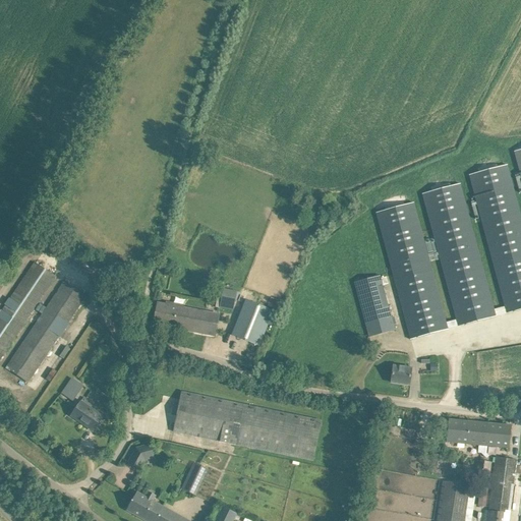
[(520,218),(507,165),(469,175),(505,306),(507,313),(520,309),(520,218)]
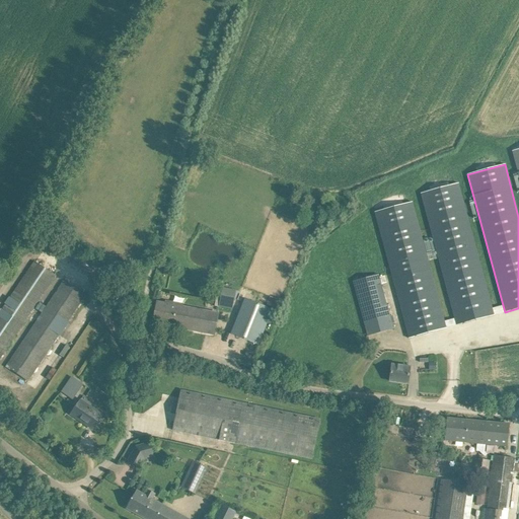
[(458,183),(421,194),(454,318),(456,325),(494,315),(492,308),(458,183)]
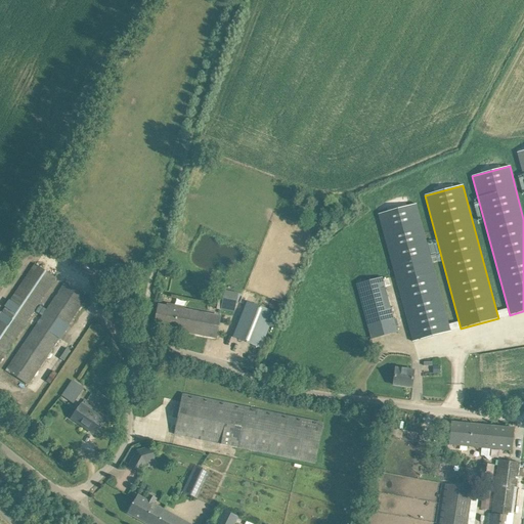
[(379,214),(394,272),(412,342),(450,332),(448,324),(416,204),(379,214)]
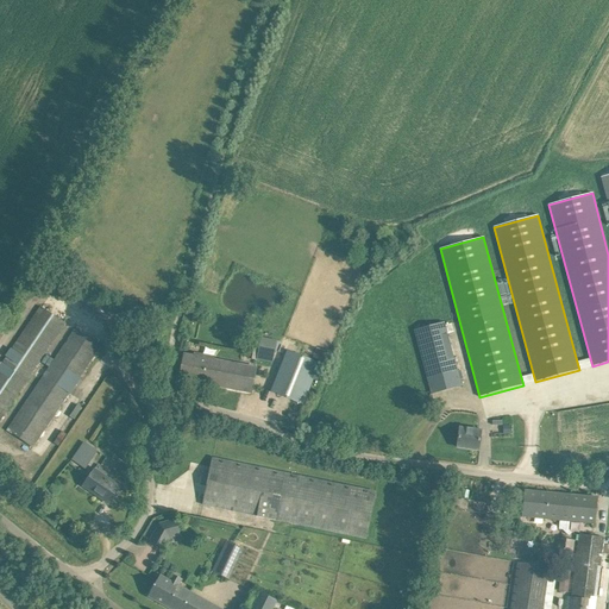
[(0,366),(0,420),(67,324),(42,307),(0,366)]
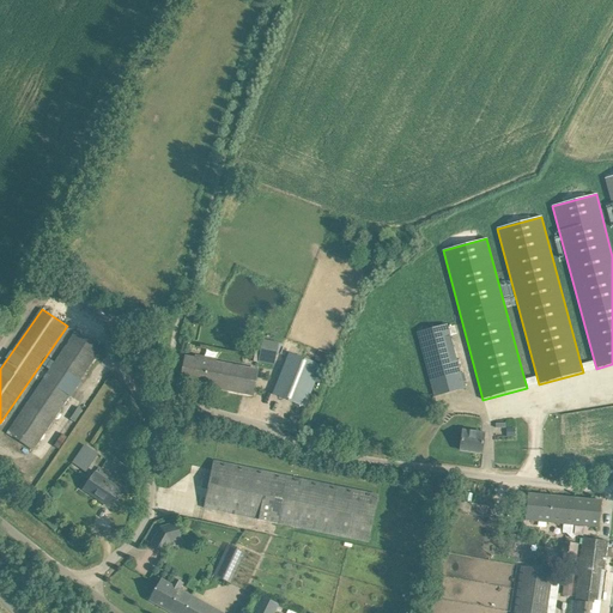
[(7,432),(32,450),(101,349),(74,332),(7,432)]
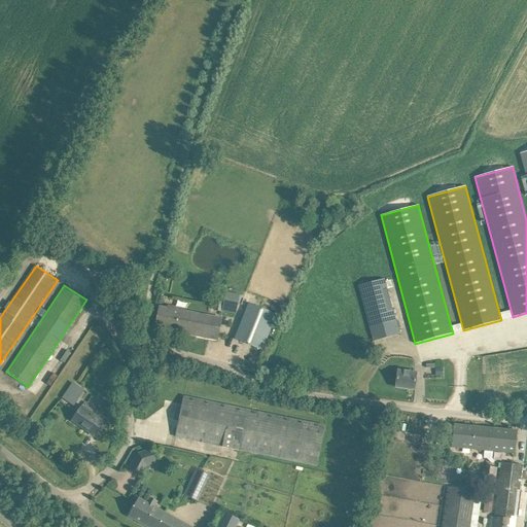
[(249,304),(235,339),(262,350),(276,315),(249,304)]
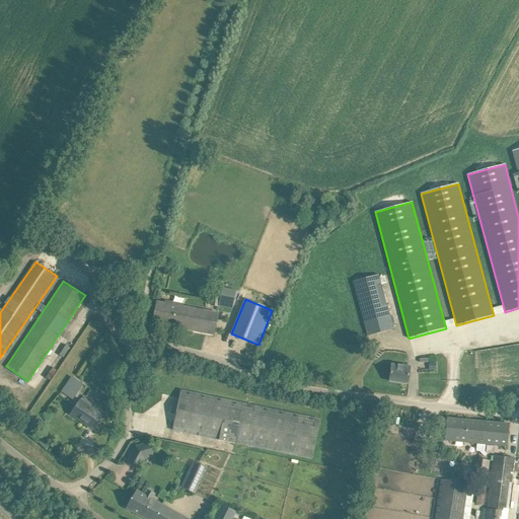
[(153,323),(214,336),(218,313),(157,302),(153,323)]
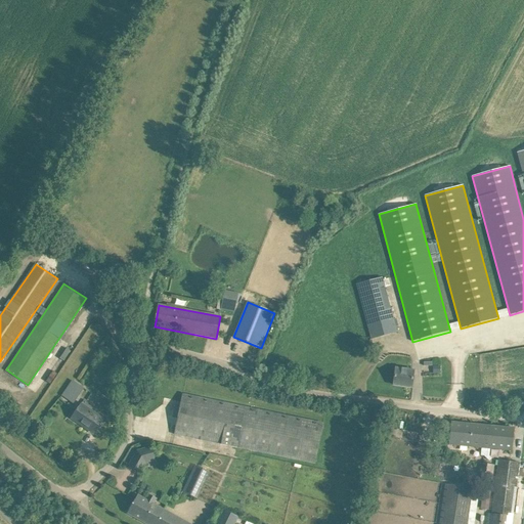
[(390,308),(364,315),(369,337),(370,339),(397,333),(390,308)]
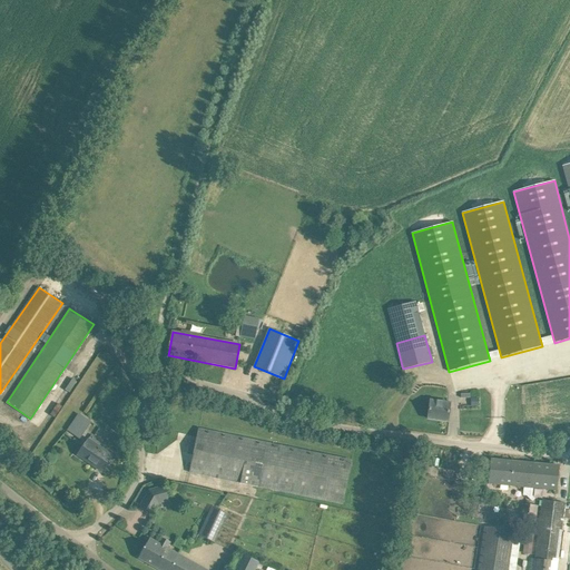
[(552,335),(540,338),(542,346),(554,343),(552,335)]
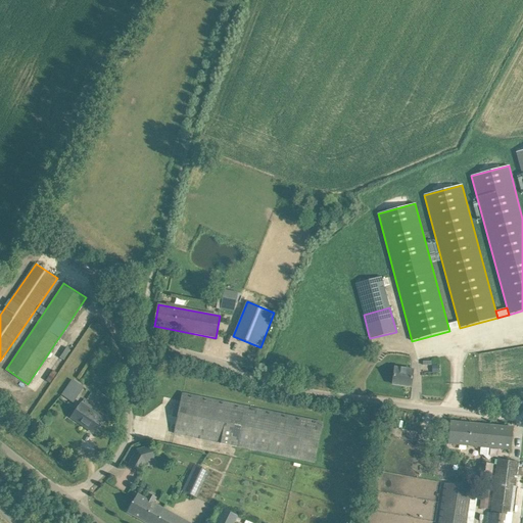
[(458,321),(447,324),(449,331),(460,328),(458,321)]
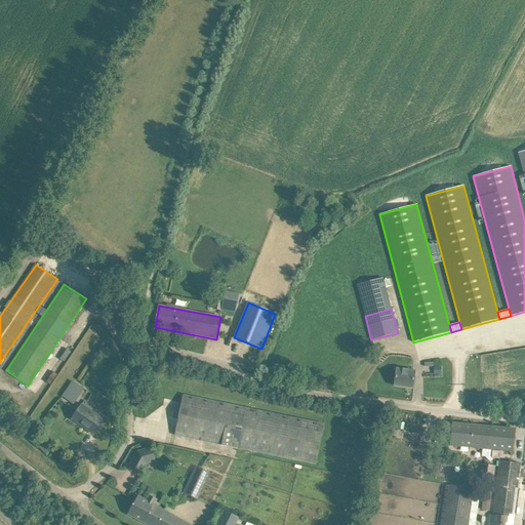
[(374,350),(369,337),(361,340),(365,354),(374,350)]
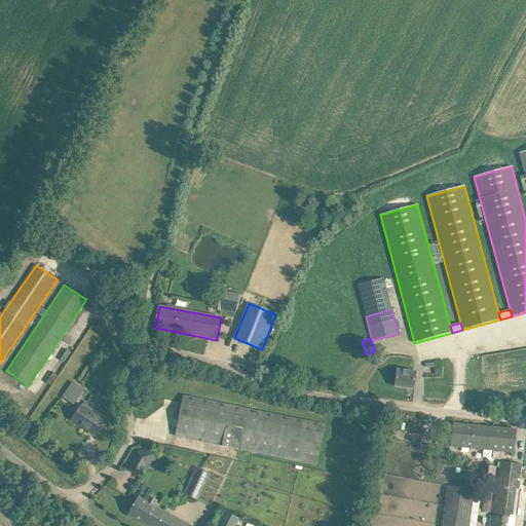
[(397,370),(396,376),(395,386),(413,388),(415,373),(397,370)]
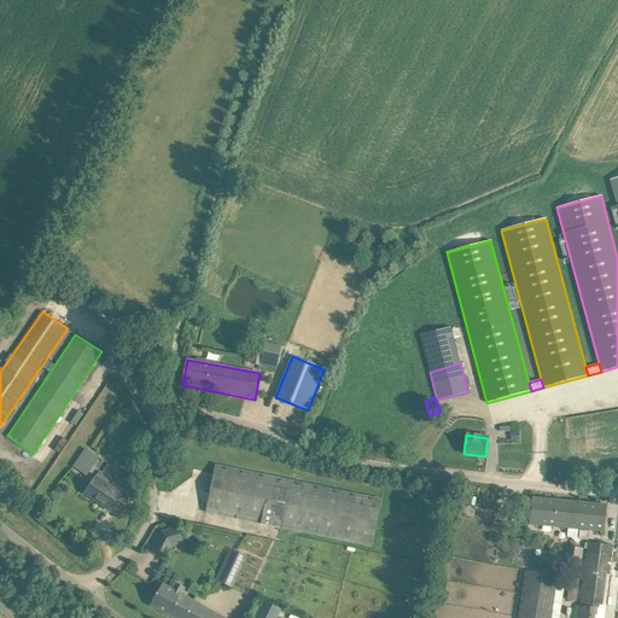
[(129,436),(127,442),(129,447),(135,447),(138,442),(135,437),(129,436)]
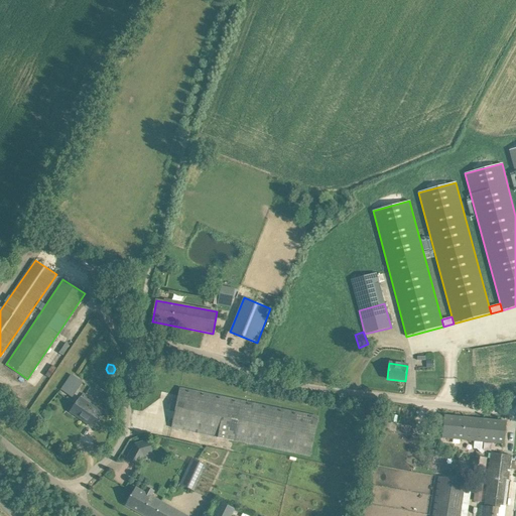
[(65,383),(77,391),(83,383),(72,375),(65,383)]
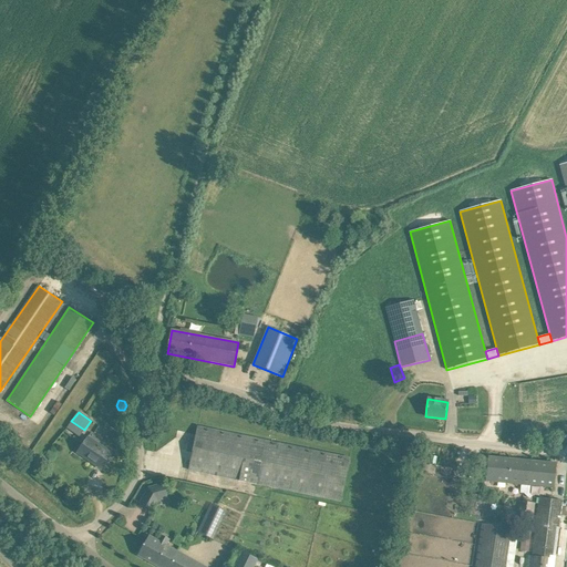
[(198,426),(189,470),(232,478),(258,484),(307,495),(340,502),(344,478),(349,457),(198,426)]
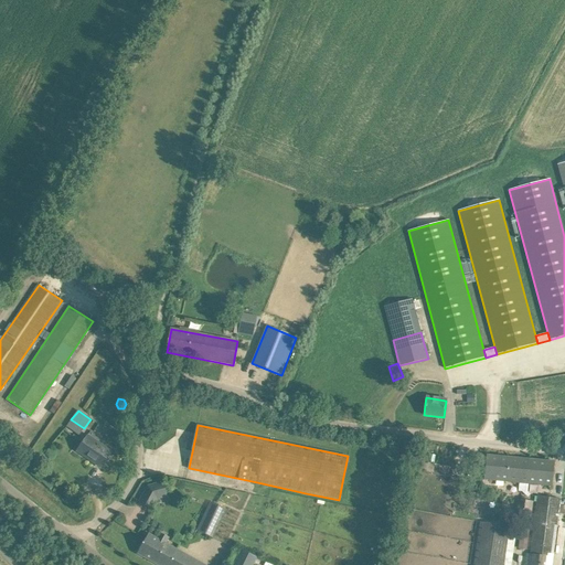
[(77,451),(78,450),(91,458),(89,460),(100,468),(112,451),(87,436),(77,451)]
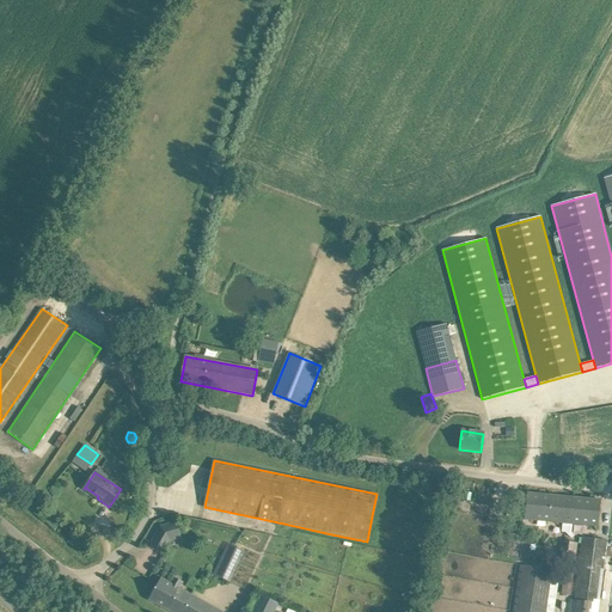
[(525,519),(565,524),(565,530),(571,530),(571,524),(598,526),(600,501),(527,494),(525,519)]
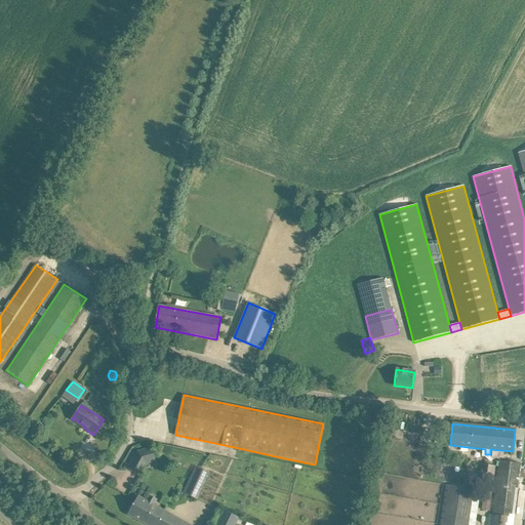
[(136,450),(128,466),(142,473),(148,463),(146,455),(154,453),(152,446),(136,450)]
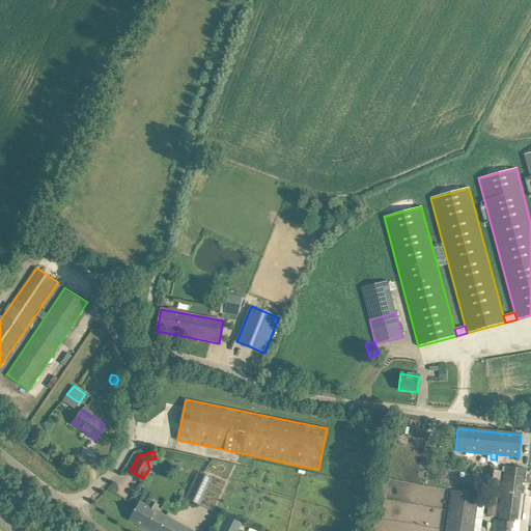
[(495,521),(493,530),(511,530),(513,524),(519,524),(525,482),(530,482),(530,474),(526,474),(526,469),(505,467),(504,477),(498,521),(495,521)]
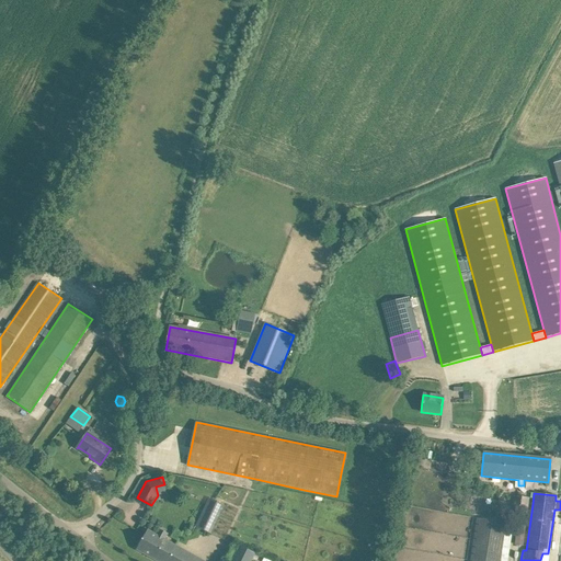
[(514,496),(513,506),(512,513),(515,514),(514,518),(525,519),(526,516),(528,497),(514,496)]
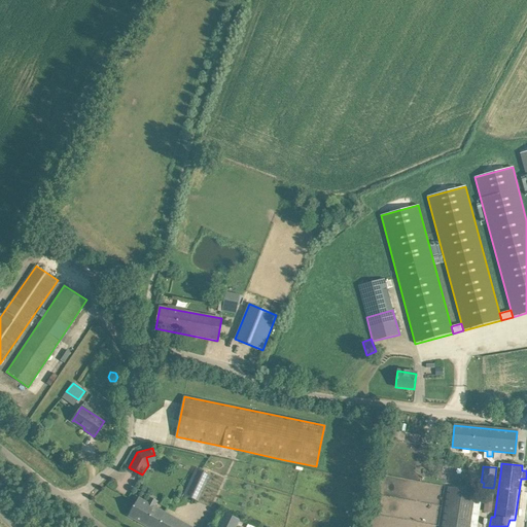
[(184,497),(200,503),(212,477),(196,469),(184,497)]
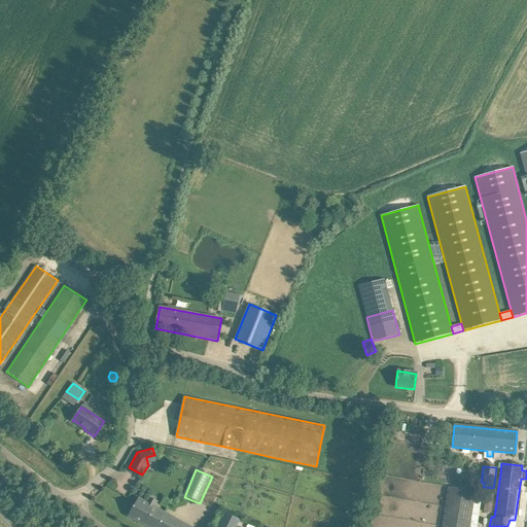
[(447,497),(442,526),(470,526),(472,512),(475,497),(477,488),(469,486),(468,490),(448,487),(447,497)]
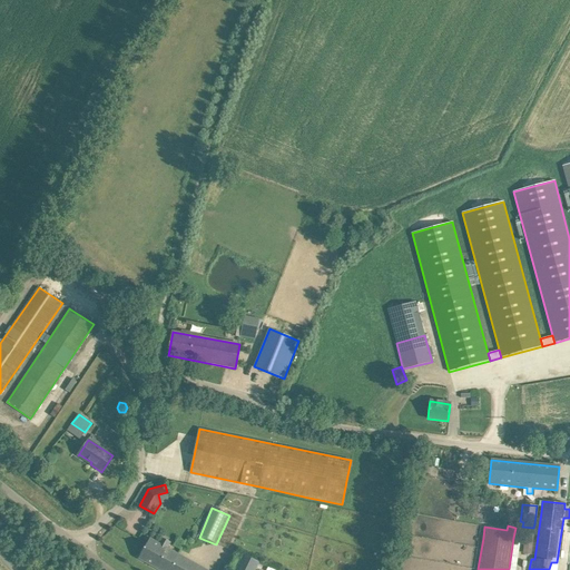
[(522,554),(531,556),(534,530),(526,530),(522,554)]
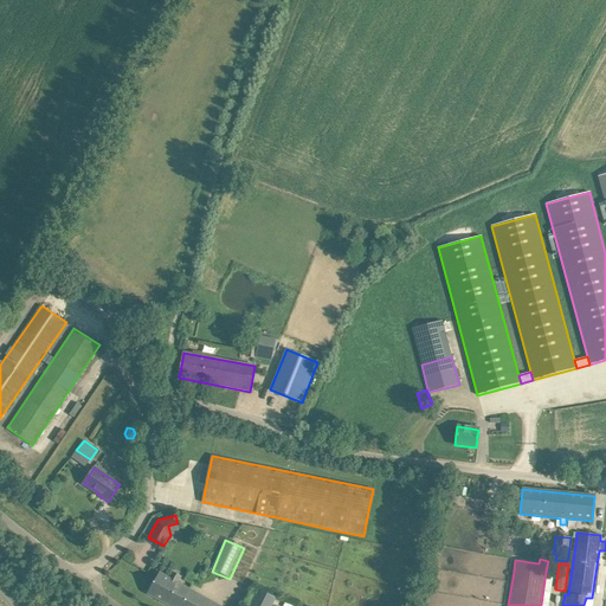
[(148,593),(169,605),(218,605),(160,572),(148,593)]
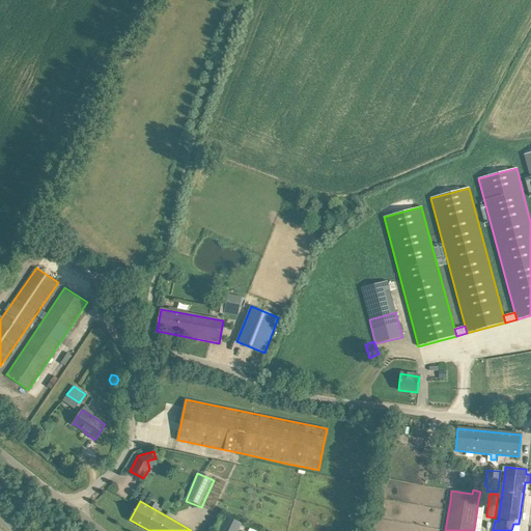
[(236,530),(241,524),(227,518),(220,530),(236,530)]
